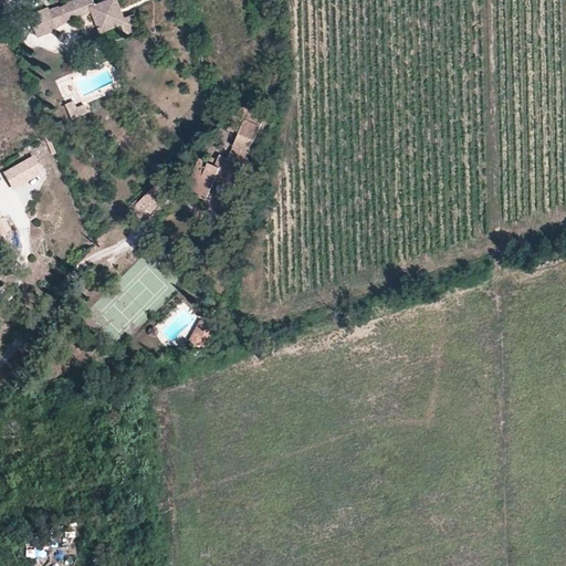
[(111,0),(95,7),(92,0),(82,0),(81,1),(81,0),(77,0),(66,4),(67,6),(60,9),(65,23),(92,13),(101,34),(121,27),(112,0),(111,0)]
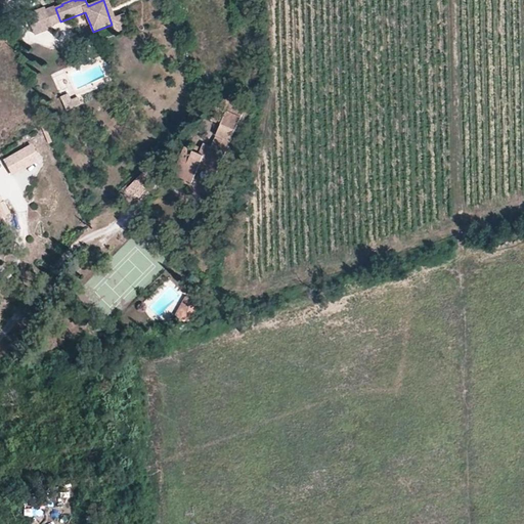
[(130,28),(124,14),(115,17),(107,0),(103,0),(112,25),(113,25),(116,34),(122,32),(130,28)]
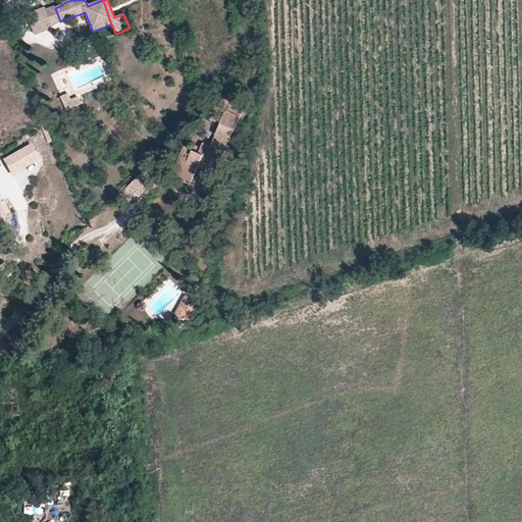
[(60,21),(55,8),(55,7),(47,11),(46,9),(28,16),(36,36),(54,29),(53,28),(61,23),(60,21)]
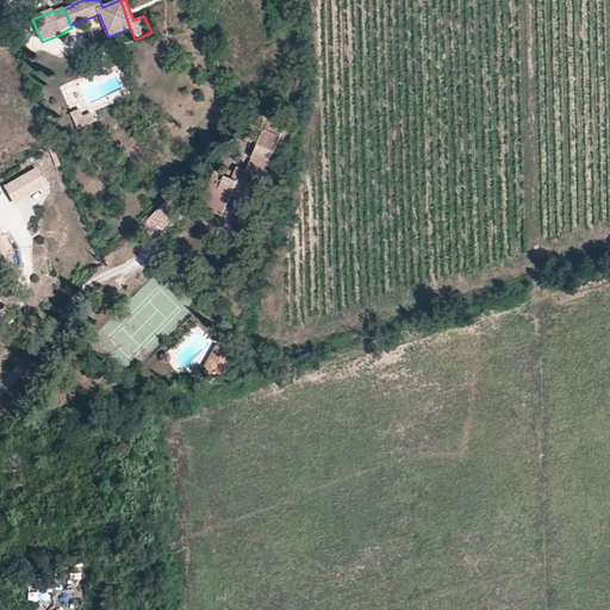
[(75,128),(92,120),(88,112),(80,116),(78,107),(68,111),(75,128)]
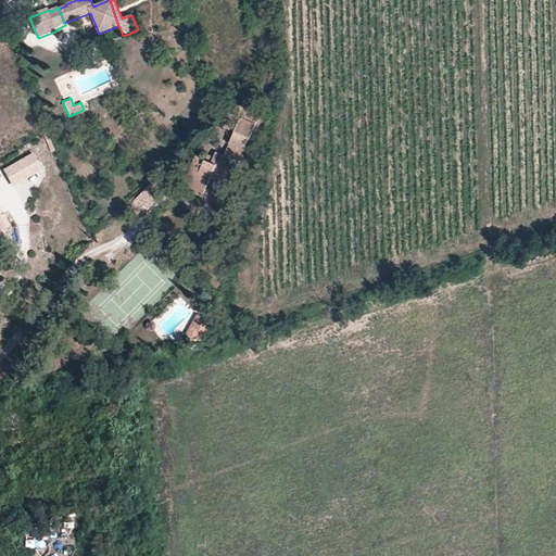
[(229,143),(244,150),(260,113),(240,104),(229,114),(224,127),(235,131),(229,143)]
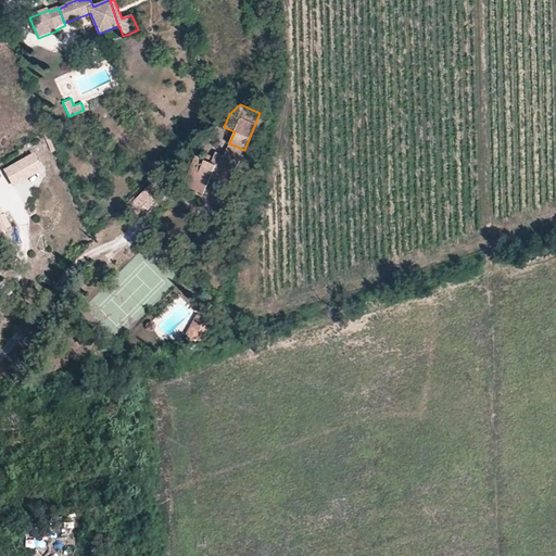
[(193,188),(204,192),(210,178),(229,186),(243,152),(228,147),(224,155),(215,152),(213,158),(211,163),(204,161),(196,156),(185,185),(193,188)]
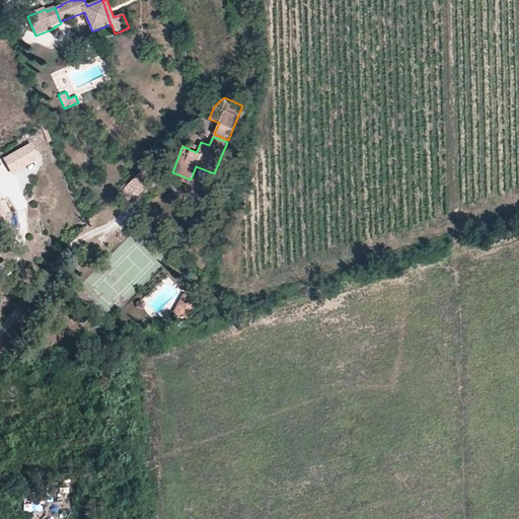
[(32,144),(4,160),(13,175),(42,160),(32,144)]
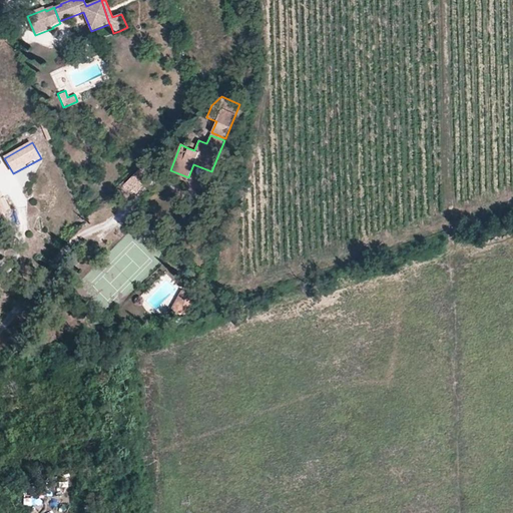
[(121,188),(133,199),(152,179),(141,168),(121,188)]
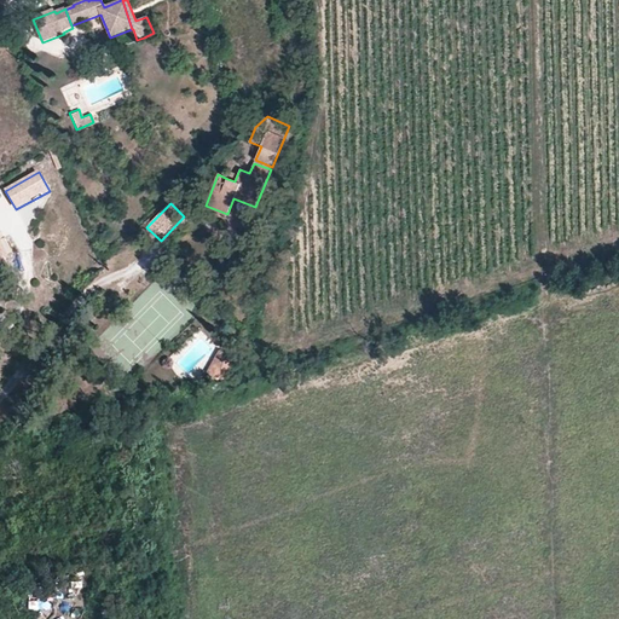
[(227,214),(215,209),(210,218),(224,223),(227,214)]
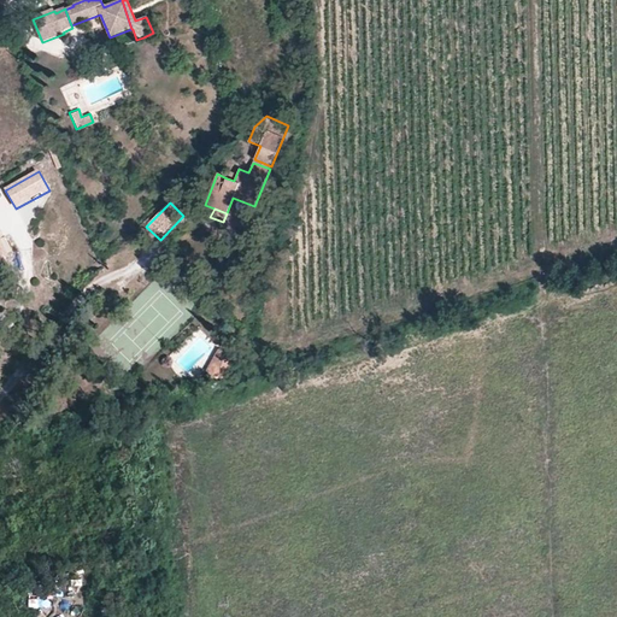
[(218,378),(228,352),(218,348),(205,372),(218,378)]
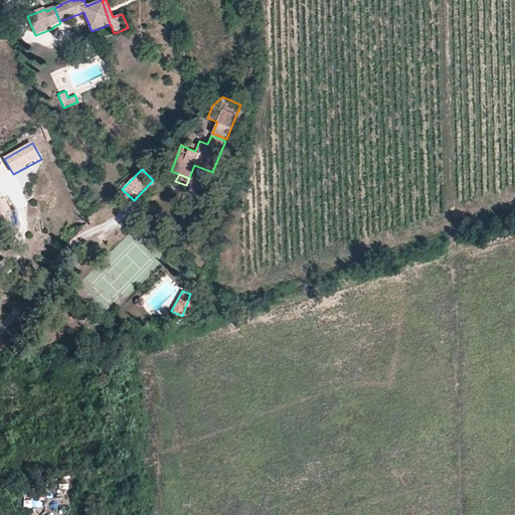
[(190,294),(182,316),(186,318),(194,296),(190,294)]
